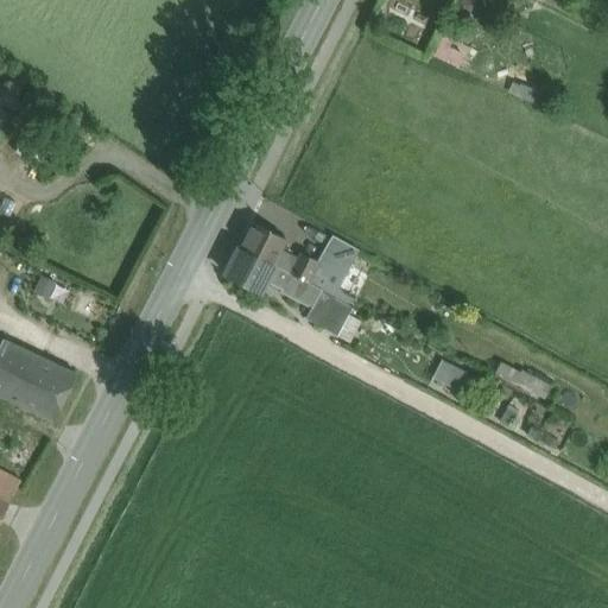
[(286,240),(252,222),(239,247),(273,264),(280,249),(286,240)]
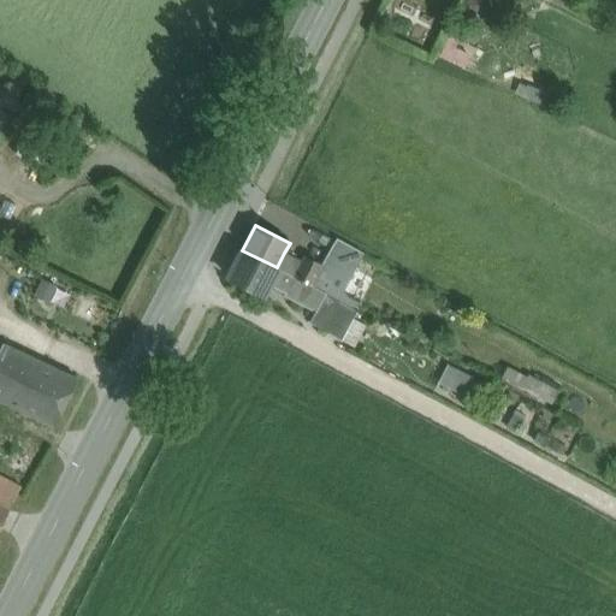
[(337,238),(321,265),(311,285),(325,294),(339,301),(355,268),(362,254),(337,238)]
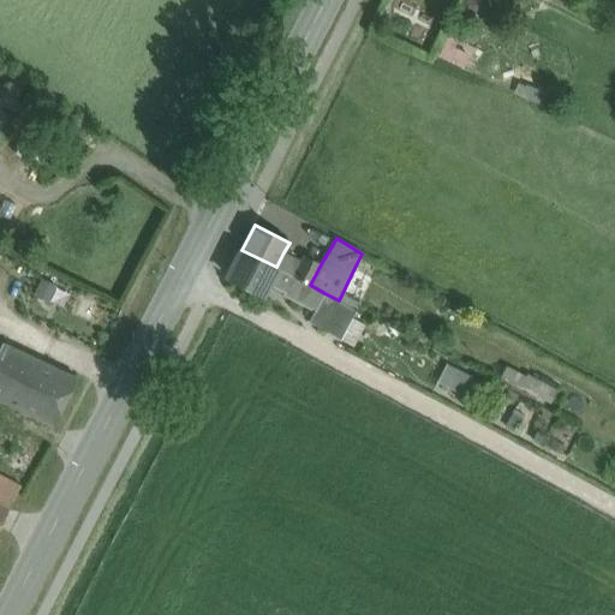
[(276,267),(242,250),(228,276),(263,294),(268,285),(276,267)]
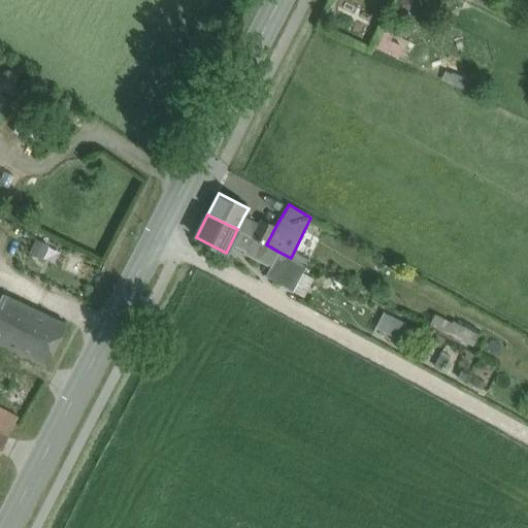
[(258,225),(243,217),(237,229),(252,237),(258,225)]
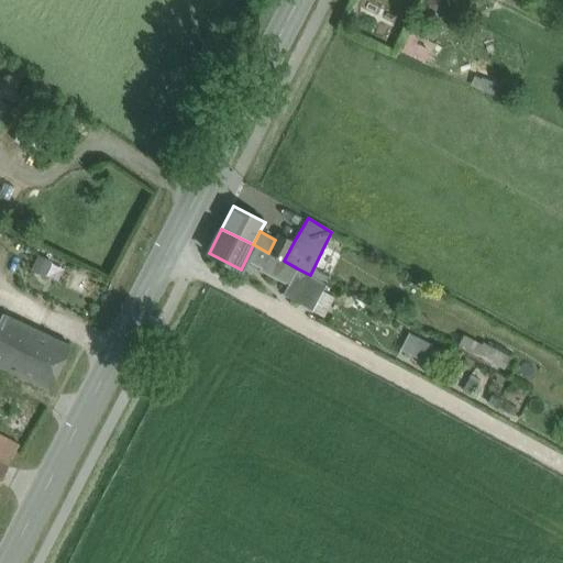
[(278,234),(275,240),(268,253),(284,261),(294,242),(278,234)]
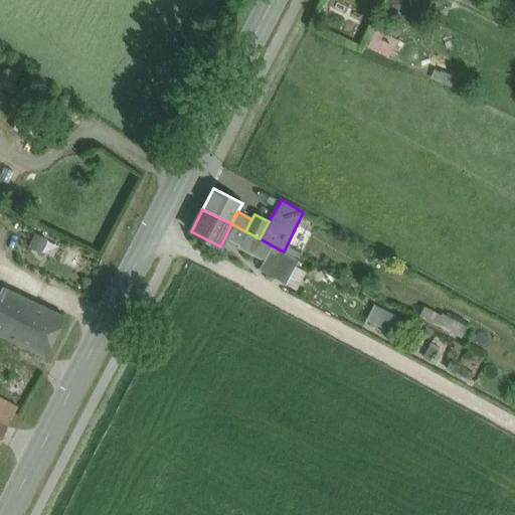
[(245,231),(231,223),(224,238),(238,245),(237,247),(263,261),(264,262),(272,245),(260,238),(245,231)]
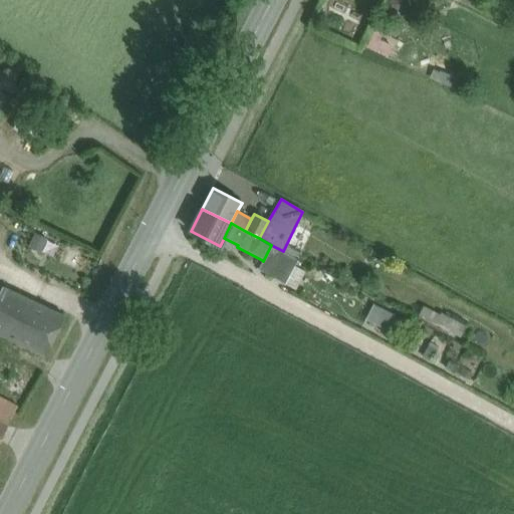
[(283,251),(298,259),(312,232),(296,224),(283,251)]
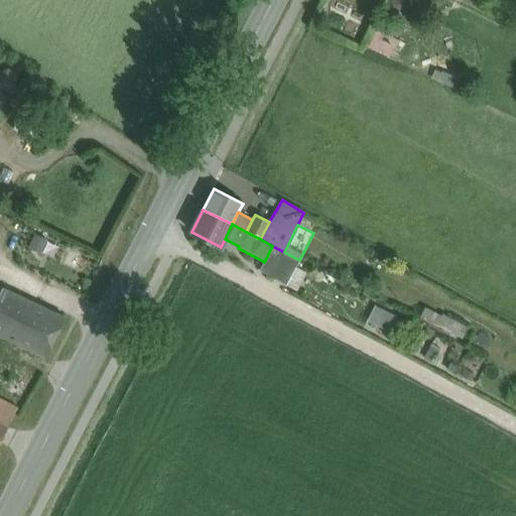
[(284,252),(272,246),(264,262),(263,261),(259,270),(285,285),(295,267),(299,260),(284,252)]
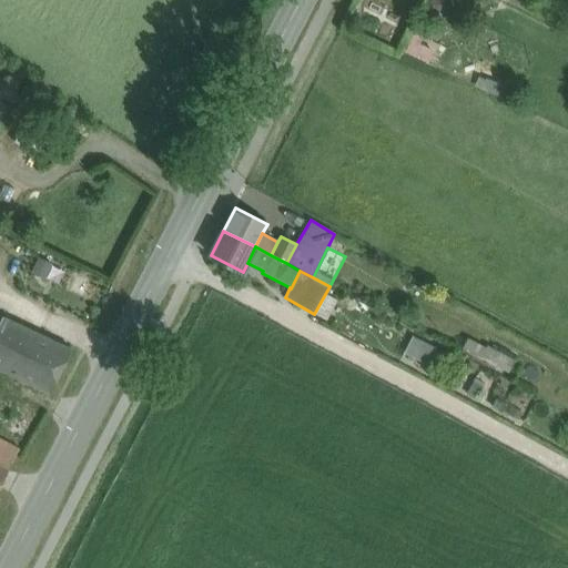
[(336,301),(325,294),(314,314),(325,321),(336,301)]
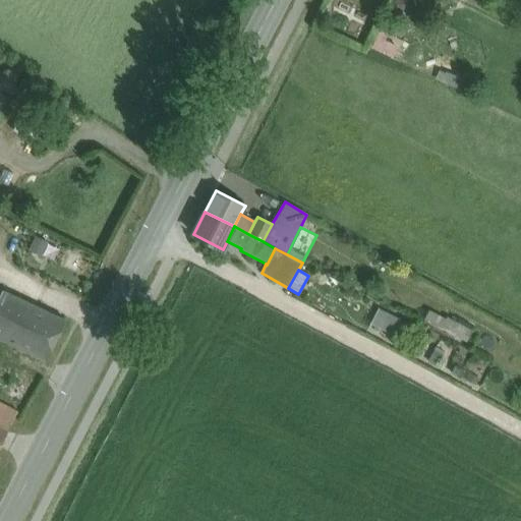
[(0,338),(14,345),(35,305),(0,289),(0,338)]
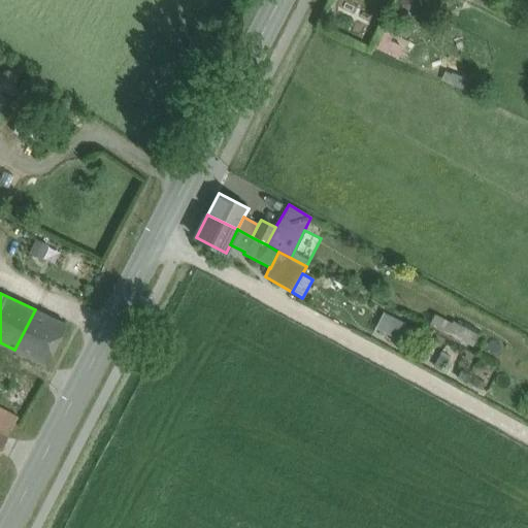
[(65,325),(35,309),(14,350),(45,364),(65,325)]
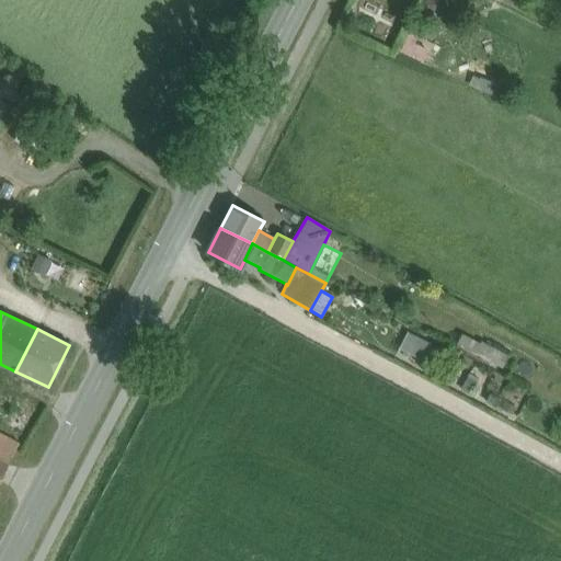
[(437,350),(408,334),(400,348),(431,363),(437,350)]
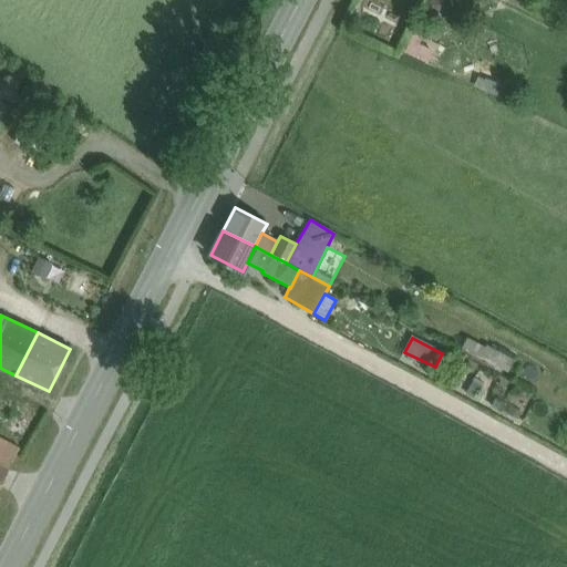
[(485,348),(468,340),(464,349),(507,372),(514,361),(486,346),(485,348)]
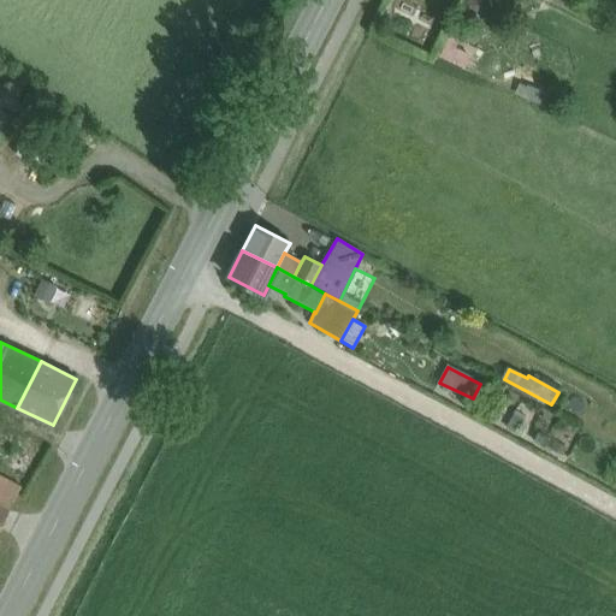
[(21,486),(0,474),(0,502),(10,508),(21,486)]
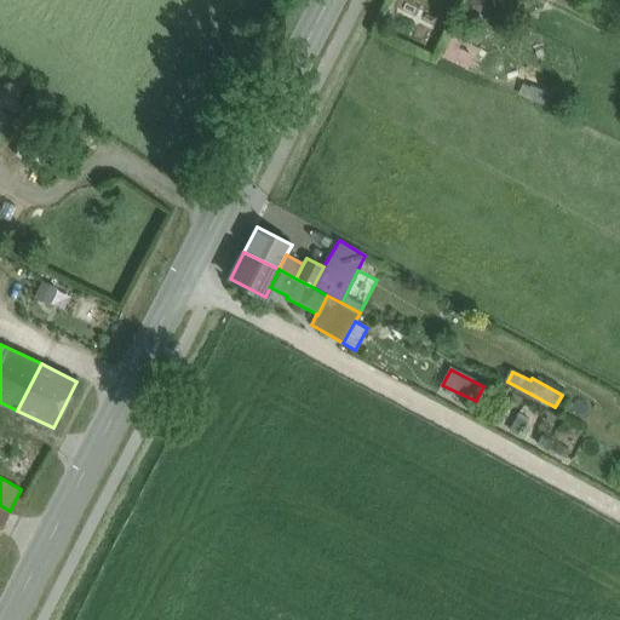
All buildings are outlined.
